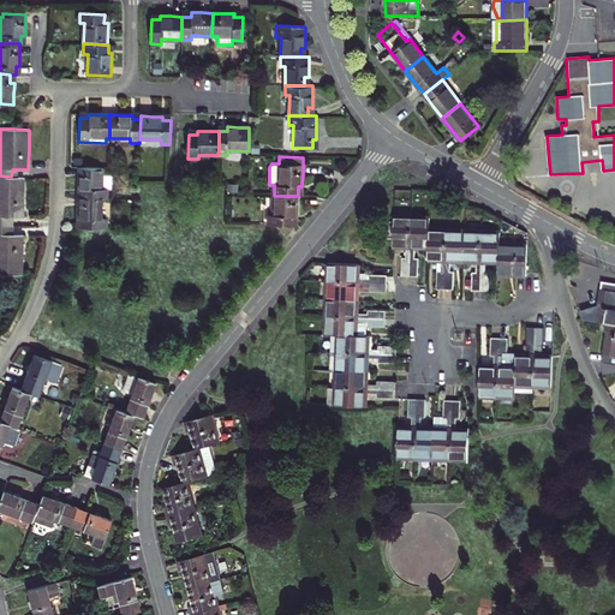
[(82,190),(82,198),(102,198),(107,198),(108,190),(111,190),(111,177),(102,177),(102,169),(79,168),(79,179),(78,190),(82,190)]
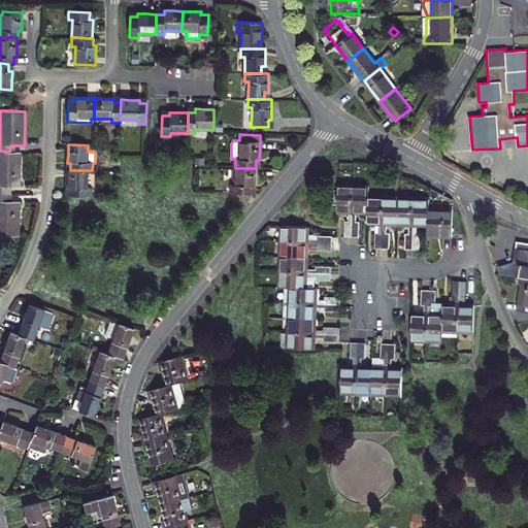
[(5,186),(10,186),(20,187),(21,169),(21,153),(14,152),(9,152),(0,151),(0,193),(5,193),(5,186)]
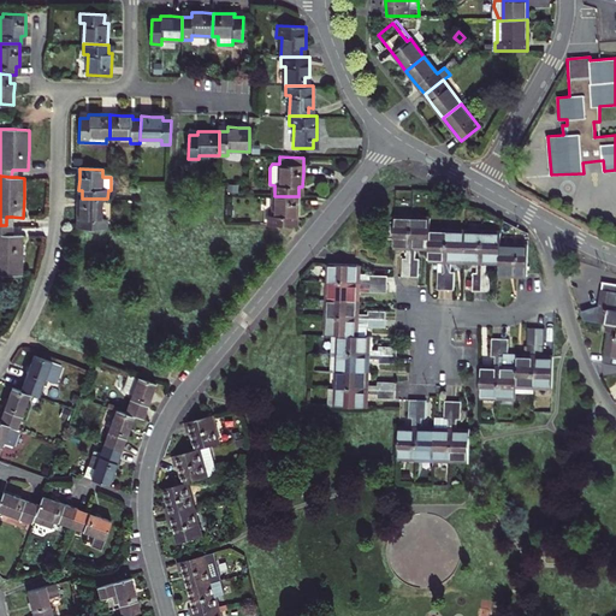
[(270,215),(268,225),(294,226),(294,217),(297,217),(297,207),(298,196),(274,196),(273,215),(270,215)]
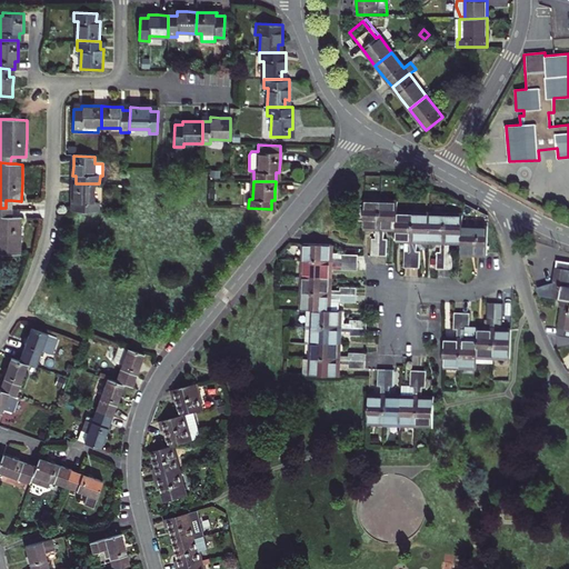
[(93,202),(95,183),(76,183),(72,183),(72,193),(72,202),(76,203),(75,211),(99,211),(99,202),(93,202)]
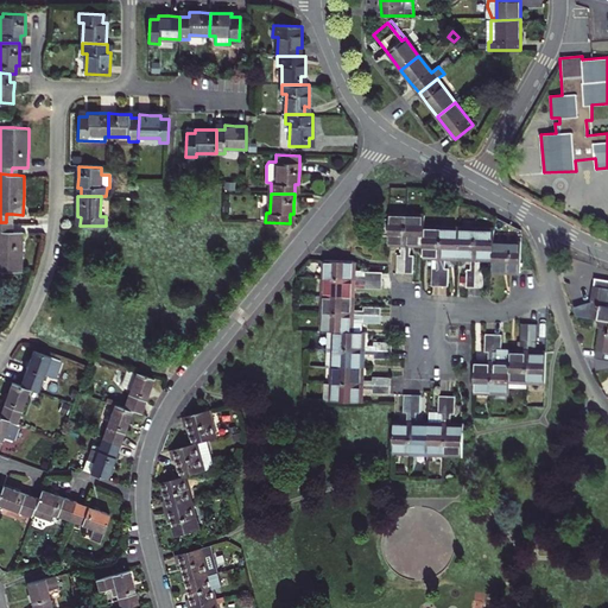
[(391,215),(391,219),(390,236),(390,242),(403,244),(401,255),(398,255),(397,273),(401,273),(406,273),(409,216),(391,215)]
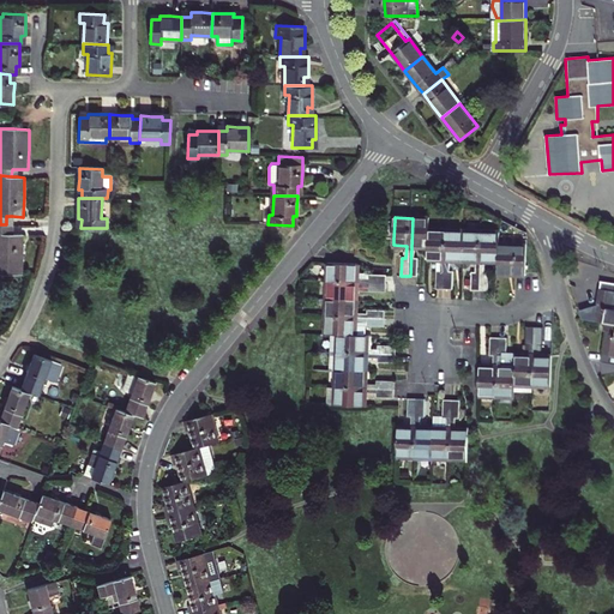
[(413,218),(410,276),(414,276),(417,276),(417,259),(415,258),(415,246),(428,247),(429,232),(429,220),(413,218)]
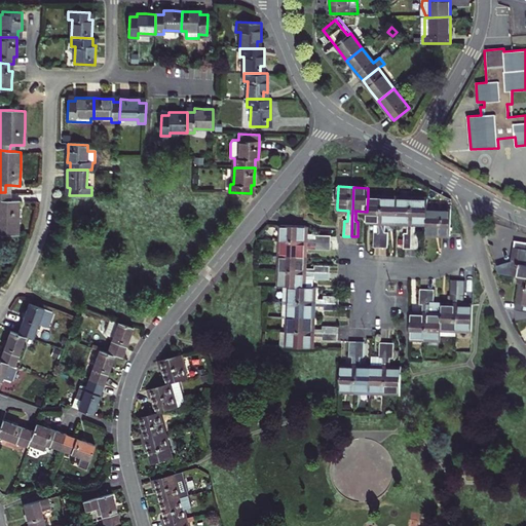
[(337,204),(338,189),(329,189),(328,204),(337,204)]
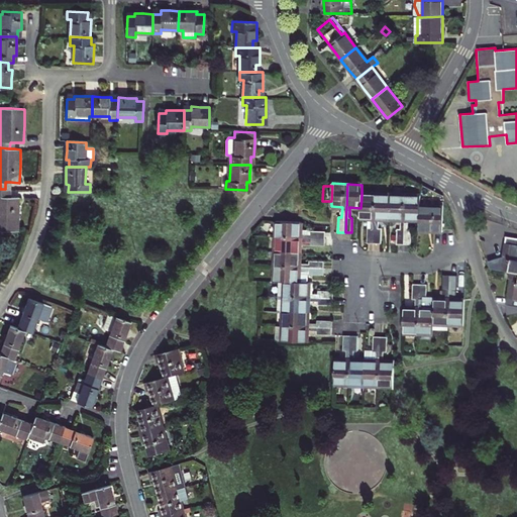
[(0,230),(18,230),(18,214),(19,197),(10,197),(5,197),(5,189),(0,189),(0,230)]
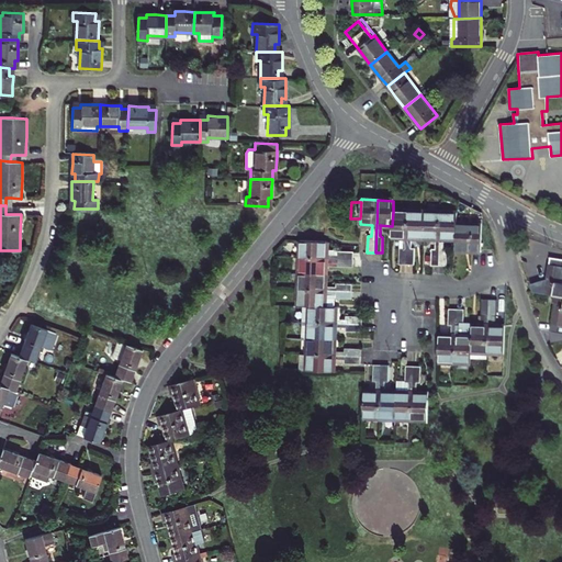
[(407,265),(409,212),(393,212),(392,226),(392,237),(401,237),(400,263),(403,265),(407,265)]
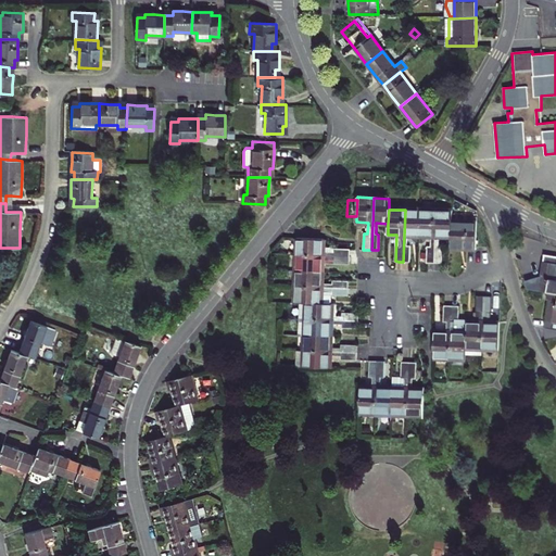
[(405,210),(403,262),(406,262),(411,262),(411,247),(407,247),(407,235),(419,236),(420,211),(405,210)]
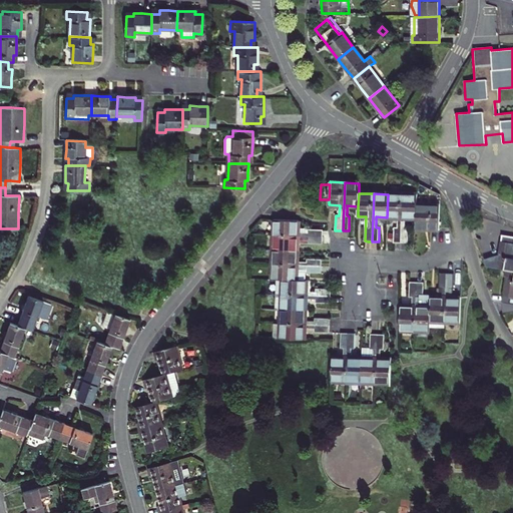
[(388,194),(387,217),(398,217),(397,227),(395,227),(394,242),(397,242),(401,242),(403,195),(388,194)]
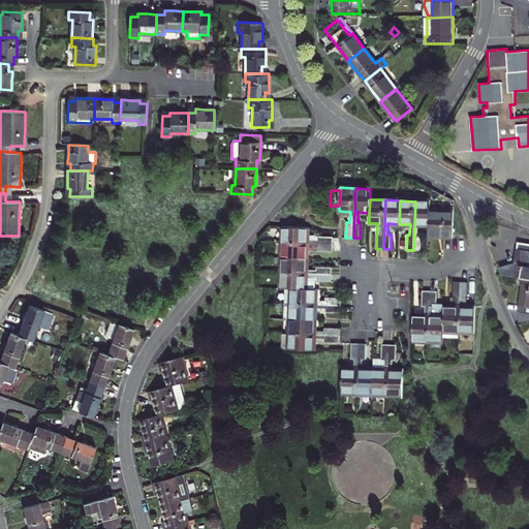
[(415,201),(413,250),(419,250),(421,236),(417,236),(418,224),(424,224),(430,225),(430,212),(431,201),(415,201)]
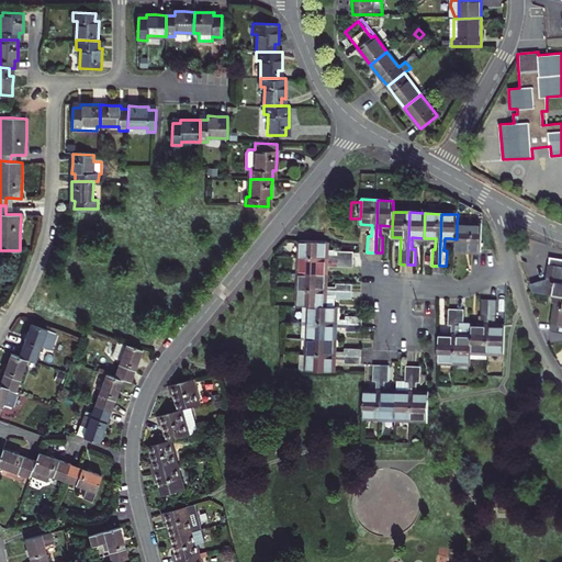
[(457,225),(457,239),(456,250),(464,250),(473,250),(473,253),(481,253),(482,224),(474,224),(474,225),(457,225)]
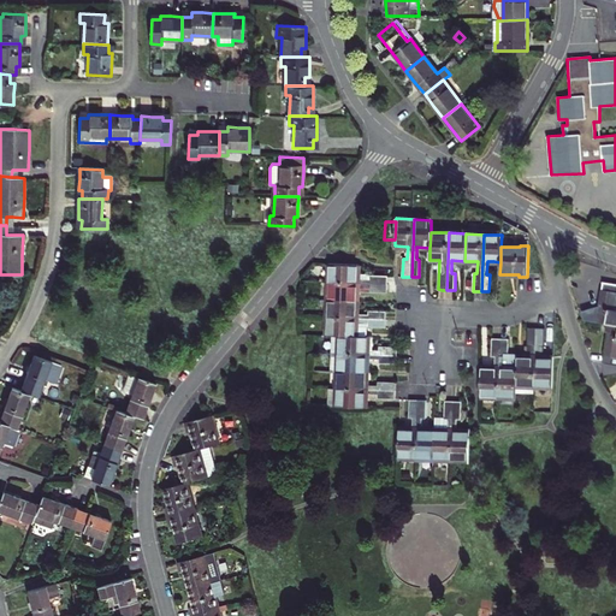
[(331,265),(331,282),(388,284),(388,282),(389,276),(359,276),(360,266),(331,265)]
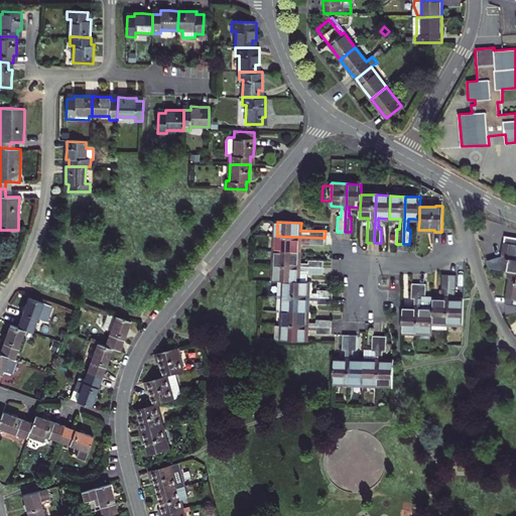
[(277,236),(276,251),(299,252),(300,241),(309,241),(309,244),(325,245),(325,242),(325,238),(277,236)]
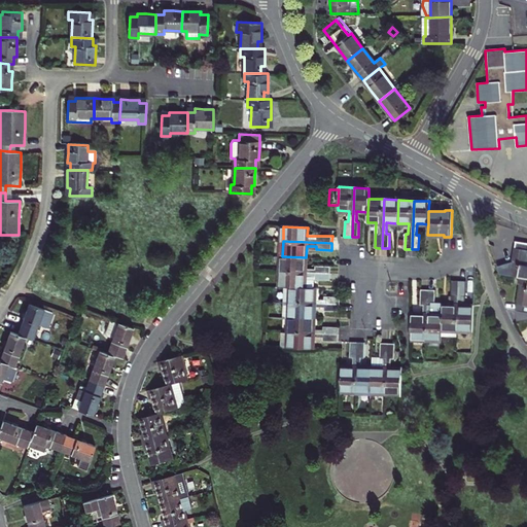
[(500,274),(520,277),(526,278),(526,243),(516,242),(514,255),(513,262),(497,267),(500,274)]
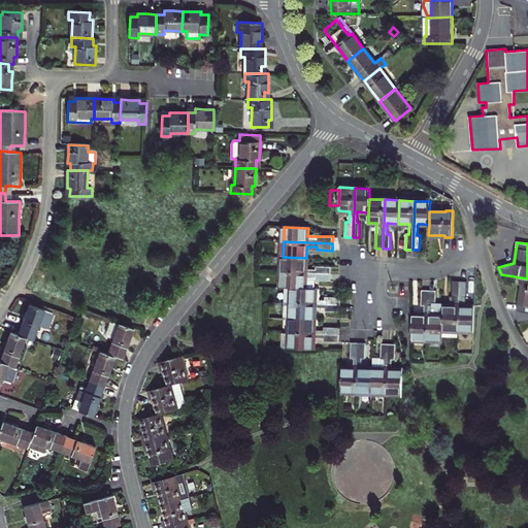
[(306,258),(283,257),(282,271),(331,273),(331,270),(331,267),(316,266),(316,269),(306,269),(306,258)]
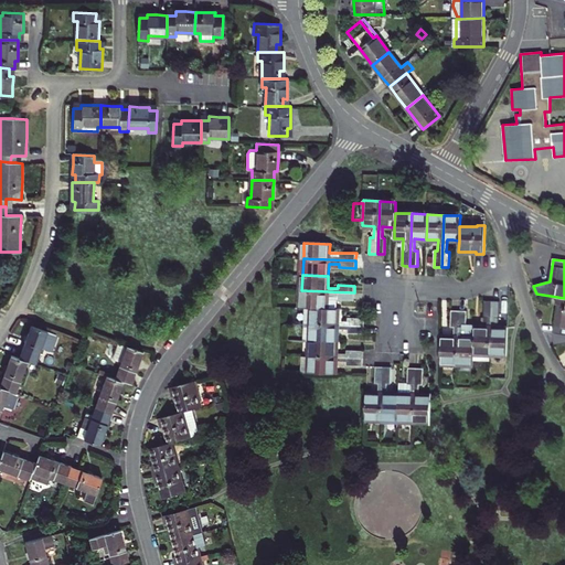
[(301,307),(304,308),(338,309),(338,300),(354,301),(354,297),(354,292),(301,290),(301,307)]
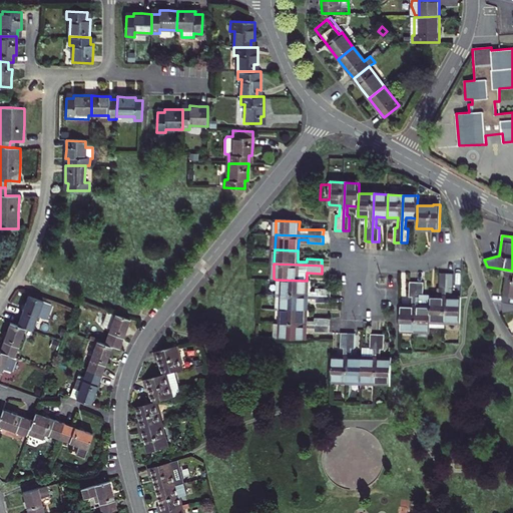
[(512,271),(506,270),(506,273),(509,274),(509,277),(506,277),(504,289),(503,302),(503,303),(503,313),(512,311),(512,271)]
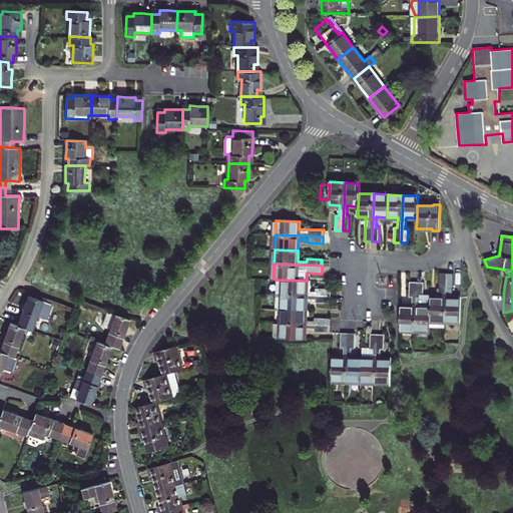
[(431,321),(445,322),(447,274),(443,274),(440,273),(439,299),(432,298),(431,321)]
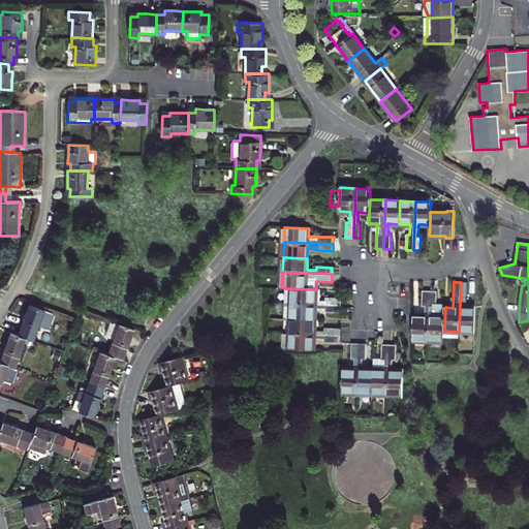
[(474,333),(475,308),(464,308),(464,298),(467,298),(468,282),(464,282),(461,282),(459,332),(474,333)]
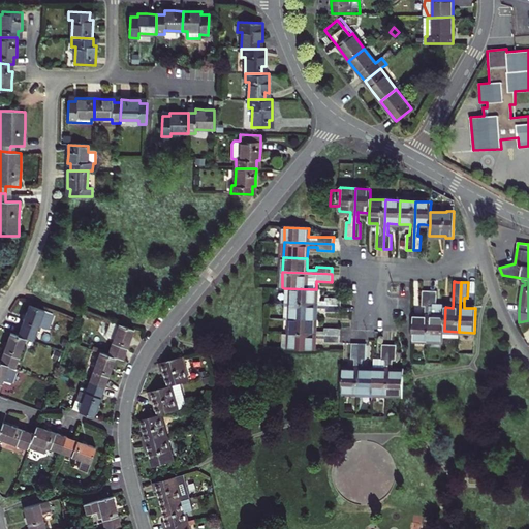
[(284,303),(291,303),(341,306),(341,302),(341,299),(325,298),(325,301),(319,301),(319,289),(316,289),(284,288),(284,303)]
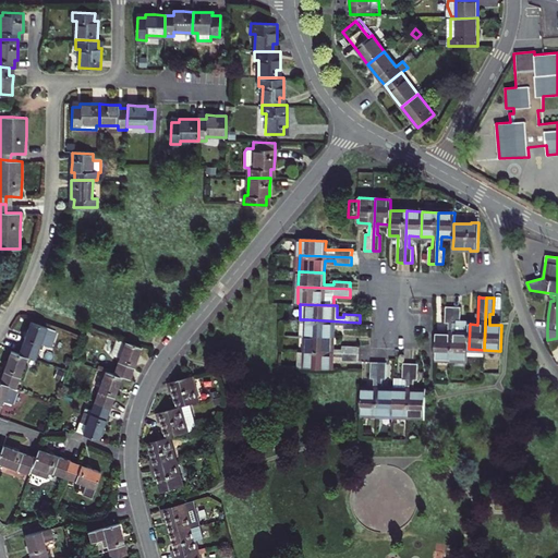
[(448,335),(437,334),(436,355),(436,359),(451,360),(455,308),(450,307),(447,307),(446,323),(449,323),(448,335)]
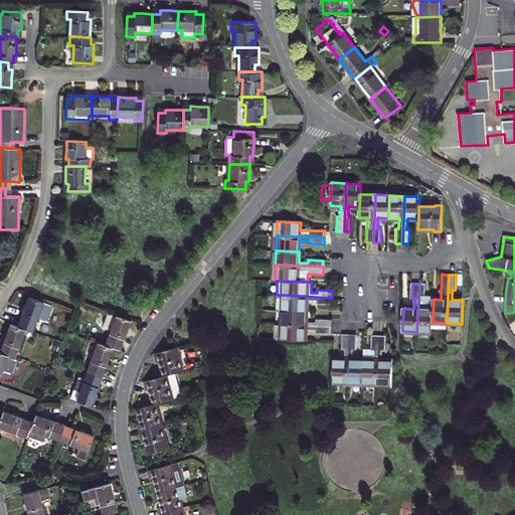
[(422,285),(419,285),(416,332),(432,333),(432,329),(433,322),(434,299),(434,298),(424,298),(425,285),(422,285)]
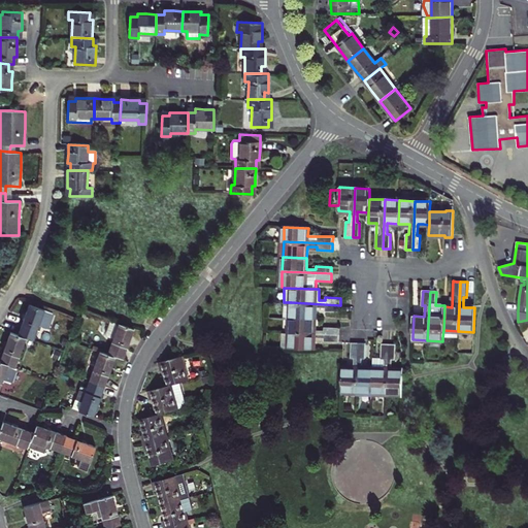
[(291,302),(291,318),(314,319),(314,307),(325,307),(325,310),(339,311),(340,308),(340,305),(291,302)]
